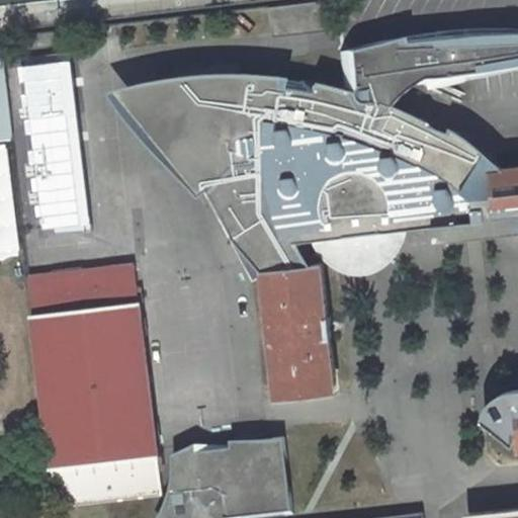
[(517,26),(490,27),(453,30),(423,34),(398,39),(362,49),(361,57),(361,65),(364,74),(366,79),(368,81),(374,80),(377,79),(385,81),(389,84),(390,85),(390,88),(387,92),(383,96),(378,99),(371,100),(363,99),(357,98),(352,97),(350,95),(349,93),(348,92),(301,78),(299,86),(299,89),(353,104),(355,112),(356,123),(355,135),(355,141),(370,146),(372,139),(374,133),(377,127),(385,117),(387,118),(390,115),(398,102),(408,92),(422,81),(443,80),(466,78),(495,74),(517,68),(517,26)]
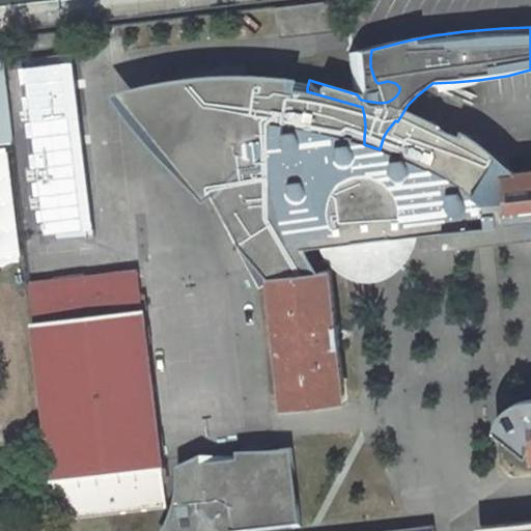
[(1,39),(0,38),(0,143),(12,143),(1,39)]
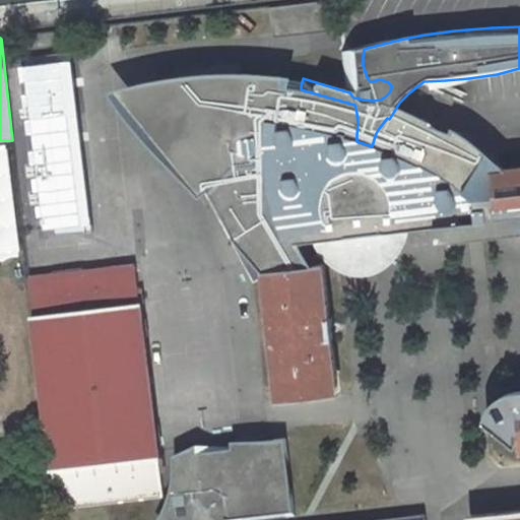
[(366,74),(363,65),(363,57),(364,49),(341,52),(351,88),(349,90),(349,92),(350,93),(351,95),(353,98),(359,99),(365,100),(373,101),(380,100),(385,96),(389,92),(391,88),(391,85),(390,84),(387,81),(379,79),(376,80),(370,81),(368,79),(366,74)]
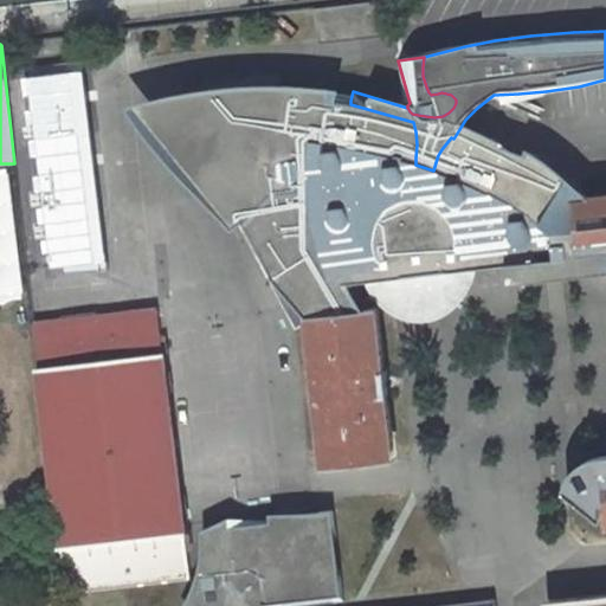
[(605,469),(604,470),(603,456),(594,457),(586,461),(578,466),(573,474),(567,487),(593,509),(605,507),(605,195),(587,198),(565,185),(503,156),(451,137),(442,149),(438,155),(436,162),(433,171),(416,165),(416,158),(417,144),(416,131),(413,122),(350,104),(350,101),(353,91),(296,85),(277,84),(253,84),(223,89),(135,103),(168,143),(226,210),(313,323),(328,465),(394,457),(387,395),(389,394),(387,371),(385,371),(378,308),(367,309),(362,302),(350,282),(365,281),(374,296),(385,309),(403,320),(421,324),(440,320),(458,308),(472,291),(478,279),(478,266),(511,263),(514,282),(562,276),(562,269),(560,256),(605,251),(605,469)]
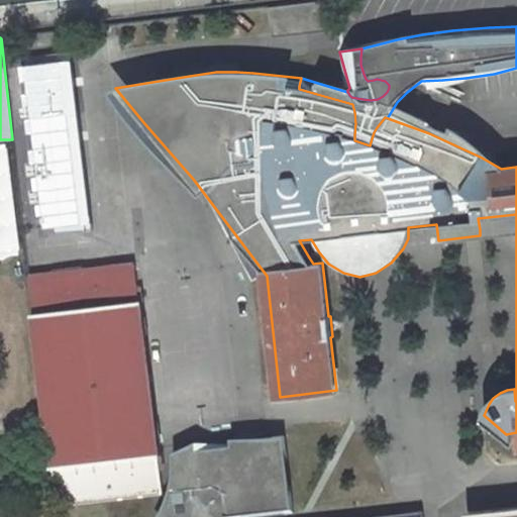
[(480,229),(516,225),(516,214),(478,218),(480,229)]
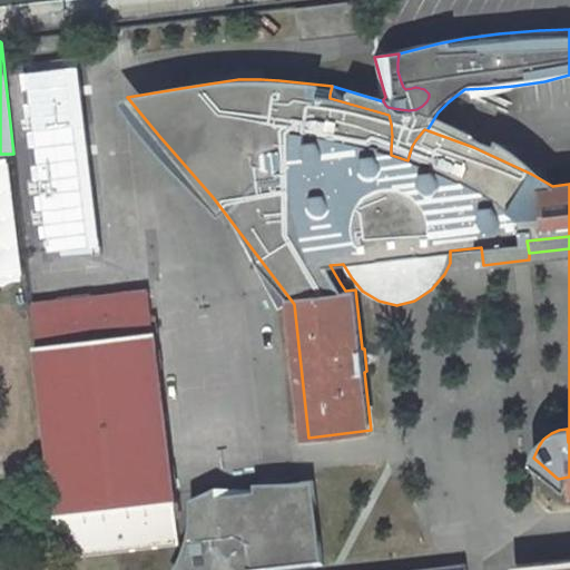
[(61,544),(62,556),(179,541),(149,291),(33,304),(61,544)]
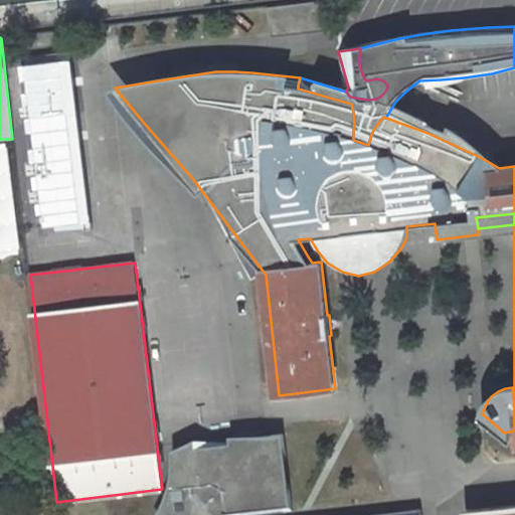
[(240,514),(292,511),(284,438),(172,450),(174,455),(175,466),(173,488),(168,505),(161,514),(240,514)]
